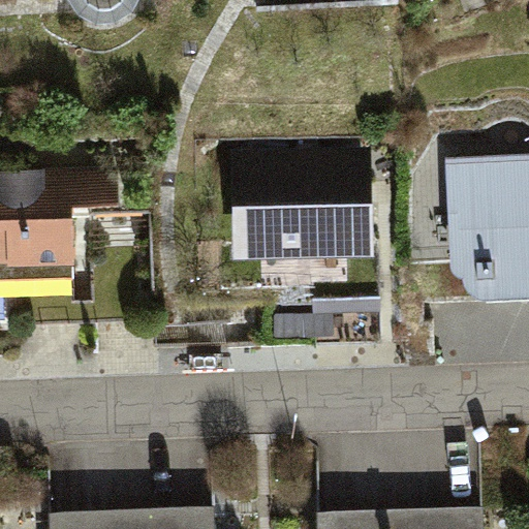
[(75,0),(82,9),(99,19),(120,17),(135,6),(138,0),(75,0)]
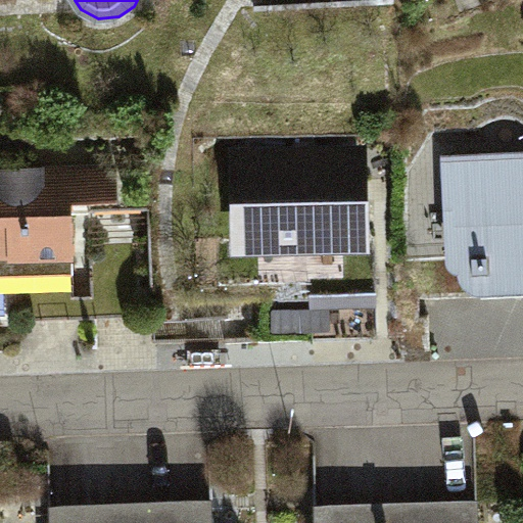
[(229,255),(369,252),(367,142),(227,146),(229,255)]
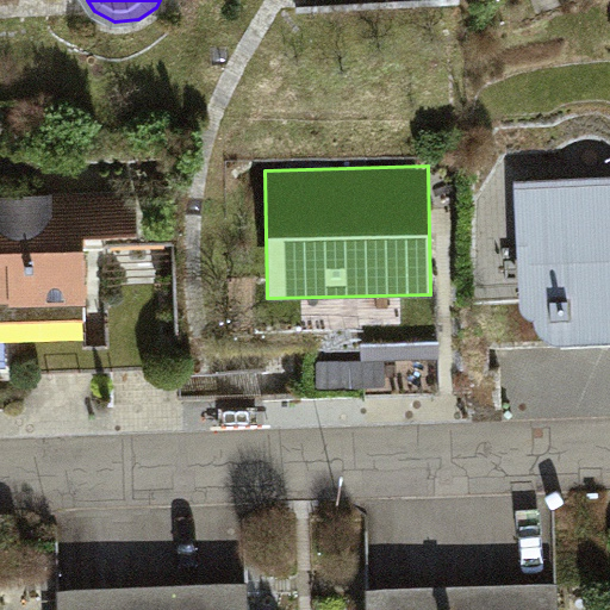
[(609,175),(514,180),(520,305),(524,313),(533,318),(535,328),(540,334),(548,338),(556,340),(609,337),(609,175)]
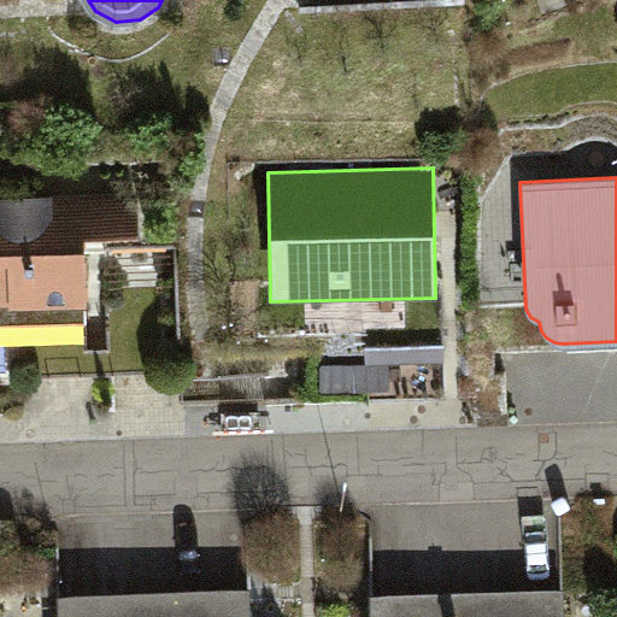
[(0,321),(93,317),(89,234),(141,231),(140,193),(0,199),(0,321)]
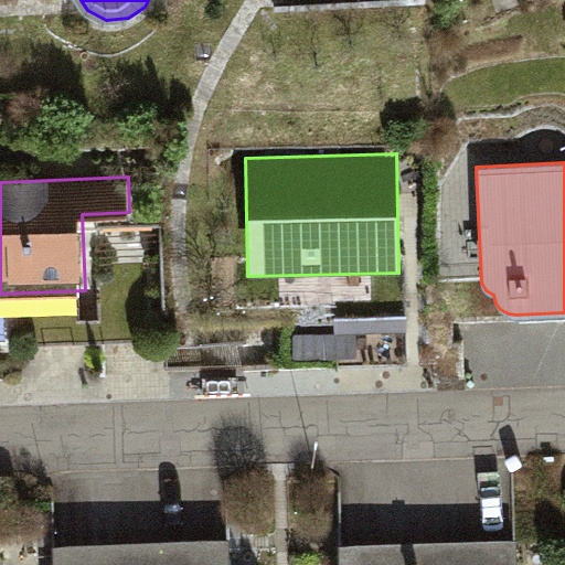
[(516,564),(515,536),(337,543),(337,564),(516,564)]
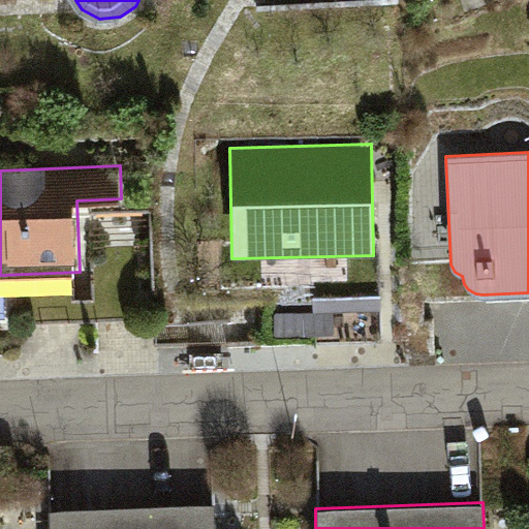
[(47,528),(213,528),(213,504),(47,510),(47,528)]
